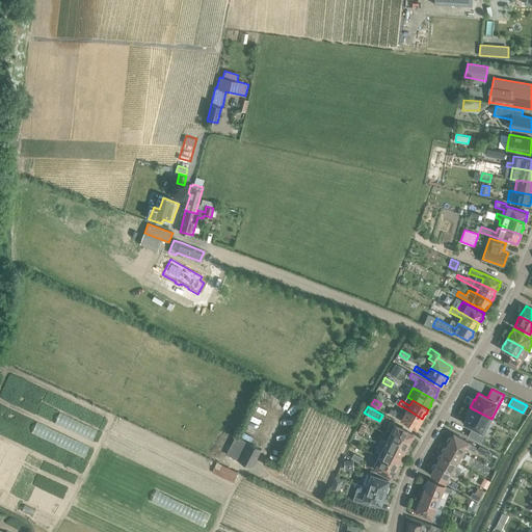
[(468,436),(480,443),(491,419),(470,407),(466,416),(467,416),(463,423),(472,427),(468,436)]
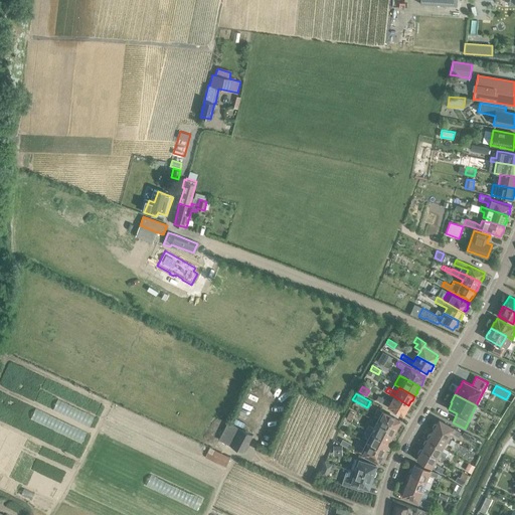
[(408,405),(397,398),(394,396),(390,402),(378,395),(376,399),(402,414),(405,410),(406,409),(408,407),(407,405),(408,405)]
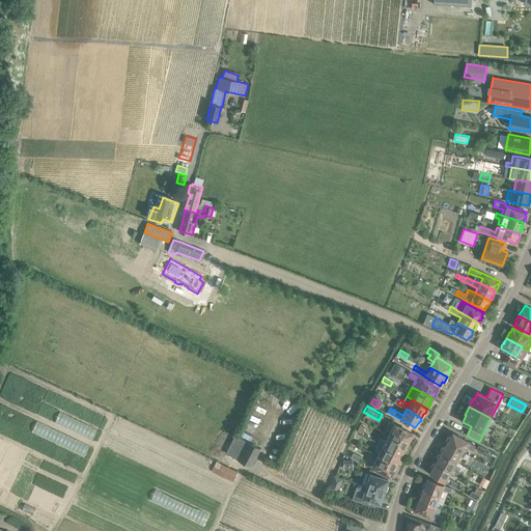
[(394,429),(391,436),(407,444),(407,443),(409,443),(410,440),(410,438),(412,434),(389,421),(387,425),(392,428),(394,429)]
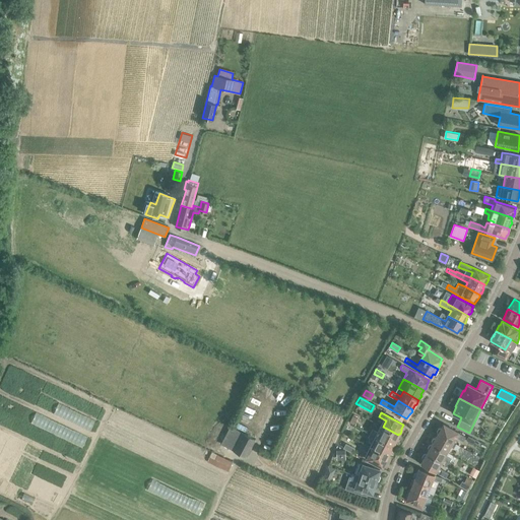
[(438,433),(438,434),(452,442),(456,436),(463,440),(465,437),(443,424),(441,428),(440,428),(438,429),(437,431),(438,433)]
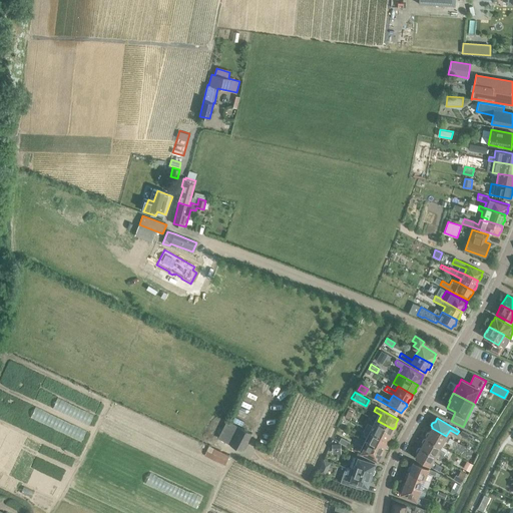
[(242,451),(251,433),(226,420),(217,438),(242,451)]
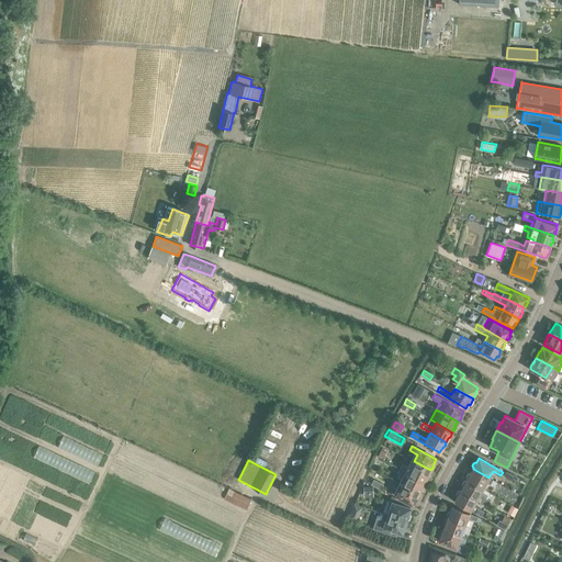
[(430,470),(414,461),(409,469),(402,464),(400,469),(425,481),(427,476),(428,476),(430,472),(429,471),(430,470)]
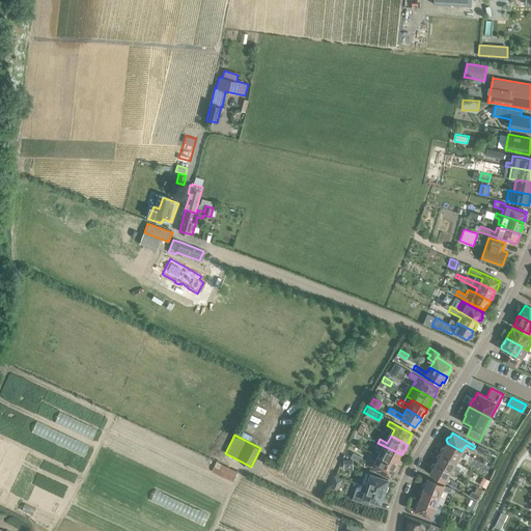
[(398,458),(401,454),(378,443),(375,447),(383,450),(380,457),(395,465),(396,465),(397,464),(399,460),(398,458)]
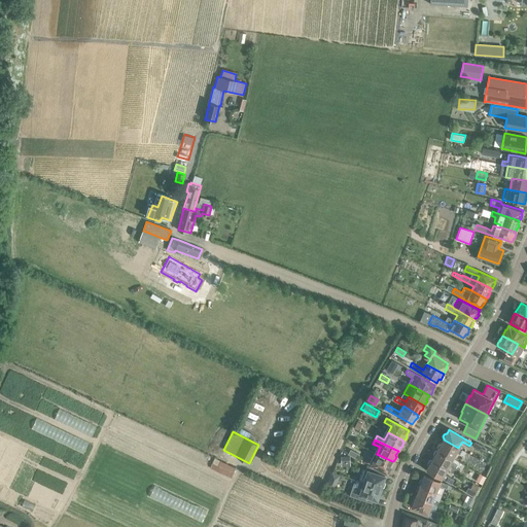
[(444,440),(441,444),(438,444),(437,447),(437,448),(438,449),(437,450),(453,458),(456,452),(458,453),(460,450),(458,448),(444,440)]
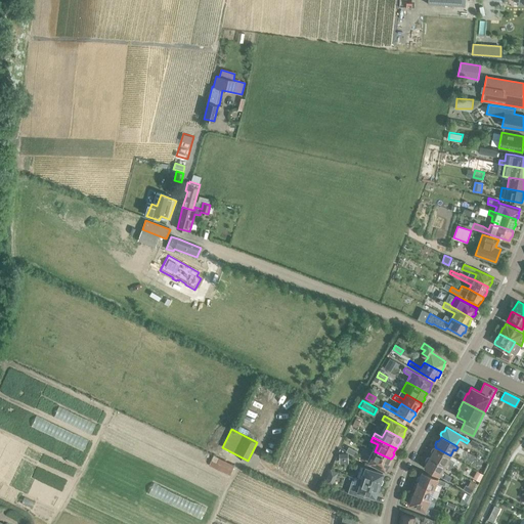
[(478,447),(480,443),(473,439),(470,443),(478,447)]
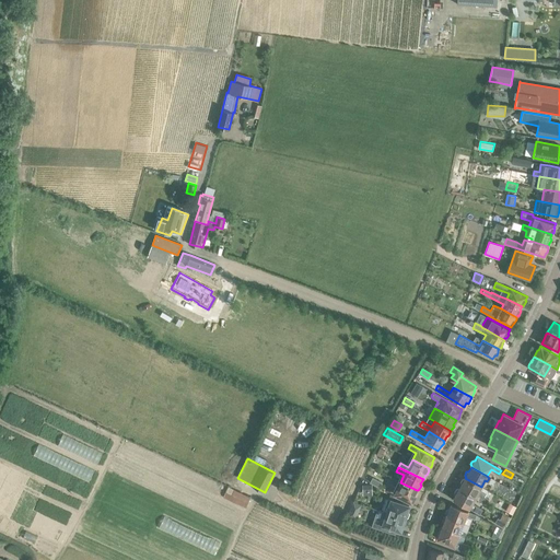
[(372,478),(370,482),(378,488),(382,483),(372,478)]
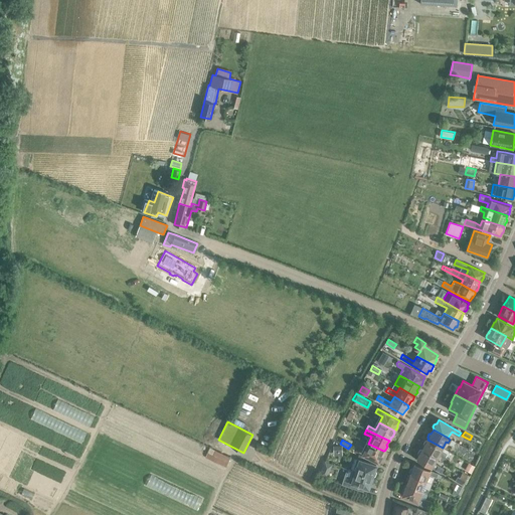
[(426,440),(424,441),(423,443),(423,445),(424,445),(422,449),(437,457),(446,463),(449,458),(445,456),(447,453),(441,450),(443,448),(427,440),(426,440)]
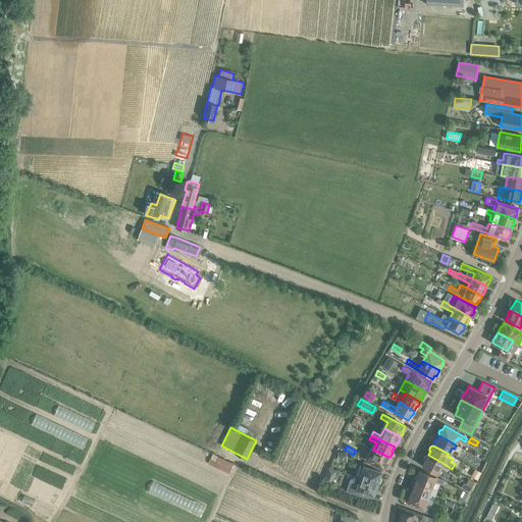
[(388,460),(388,458),(388,457),(373,450),(370,456),(368,455),(366,459),(383,468),(385,463),(387,463),(388,460)]
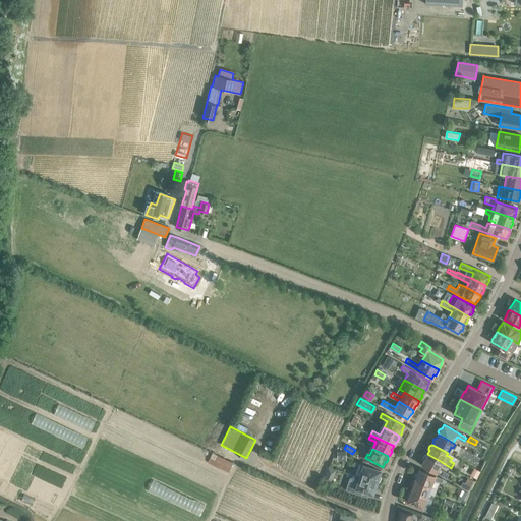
[(232,463),(212,454),(209,462),(228,471),(232,463)]
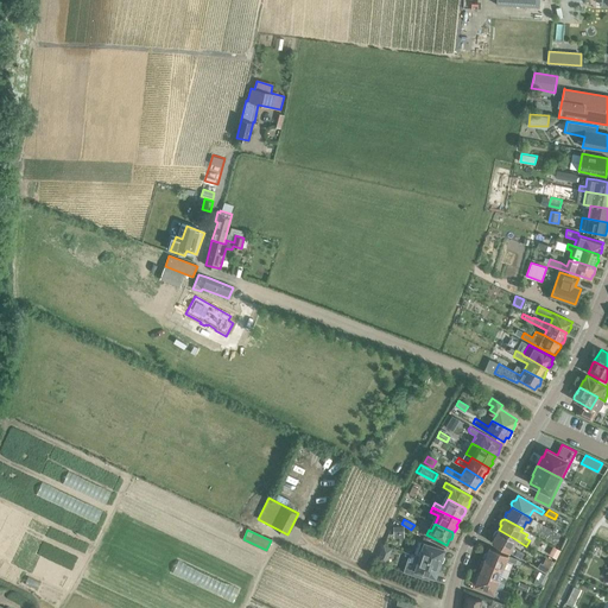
[(512,546),(515,539),(499,530),(498,531),(495,531),(494,534),(494,537),(495,537),(492,542),(520,558),(524,553),(512,546)]
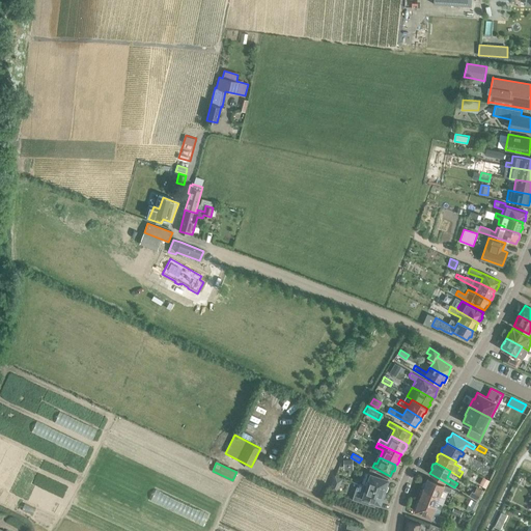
[(385,491),(387,490),(388,486),(387,484),(386,484),(388,479),(381,477),(382,474),(370,468),(368,473),(367,473),(363,484),(384,492),(384,491),(385,491)]
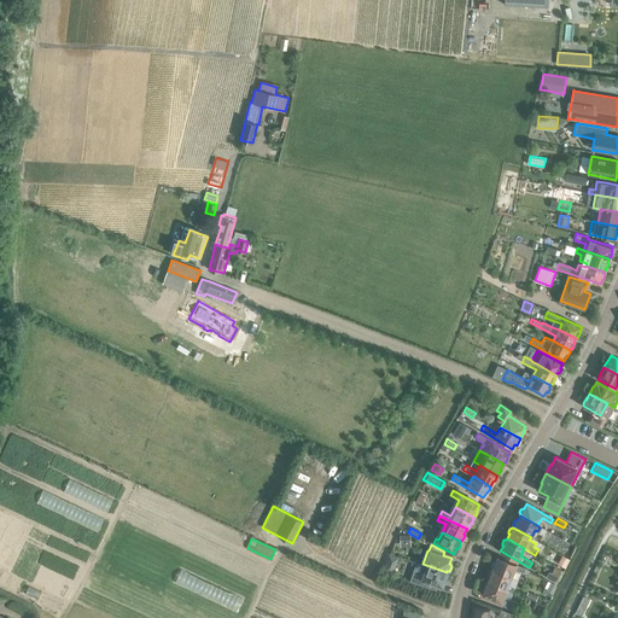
[(394,570),(396,554),(389,553),(385,569),(394,570)]
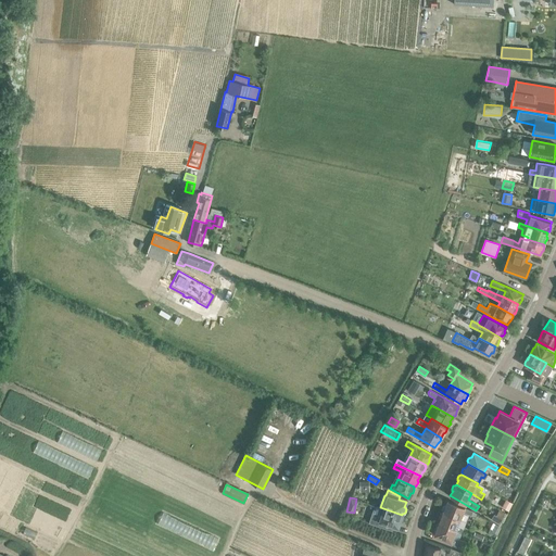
[(443,512),(443,513),(459,519),(463,512),(471,515),(472,510),(447,501),(445,506),(445,505),(443,506),(442,509),(443,512)]
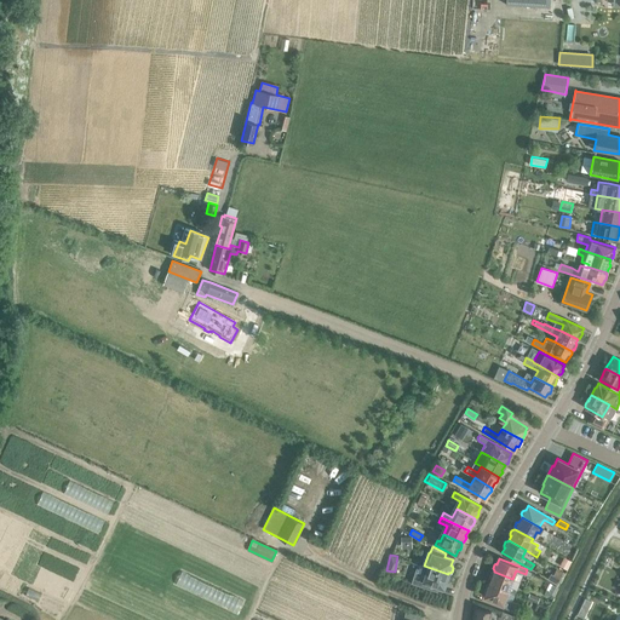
[(566,558),(561,567),(567,569),(570,561),(566,558)]
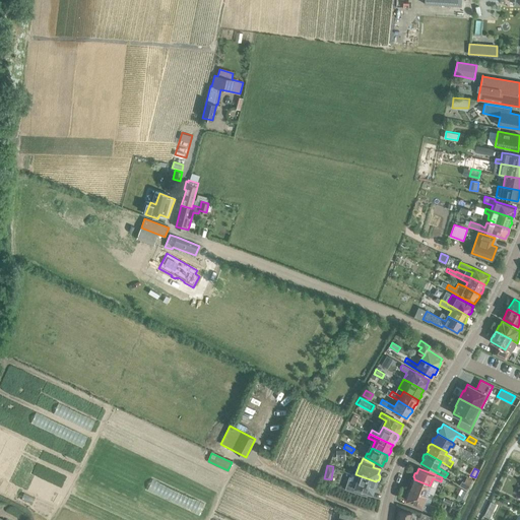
[(376,482),(376,481),(355,474),(355,475),(350,473),(344,489),(364,495),(365,491),(372,493),(374,488),(375,488),(376,488),(377,483),(376,482)]
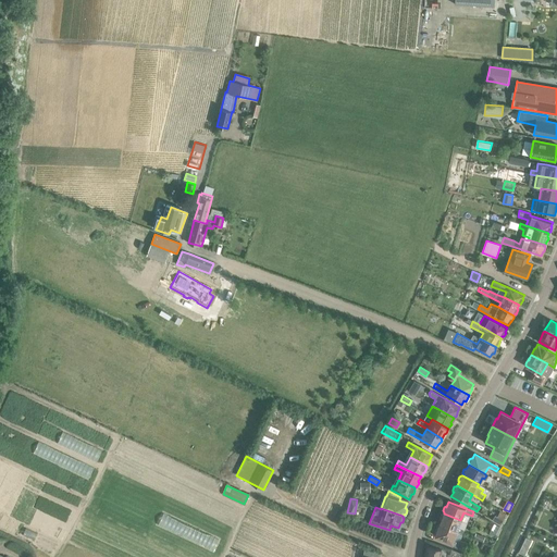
[(458,527),(460,520),(444,514),(444,515),(443,514),(441,515),(440,518),(441,519),(442,520),(440,524),(456,531),(461,533),(463,529),(458,527)]
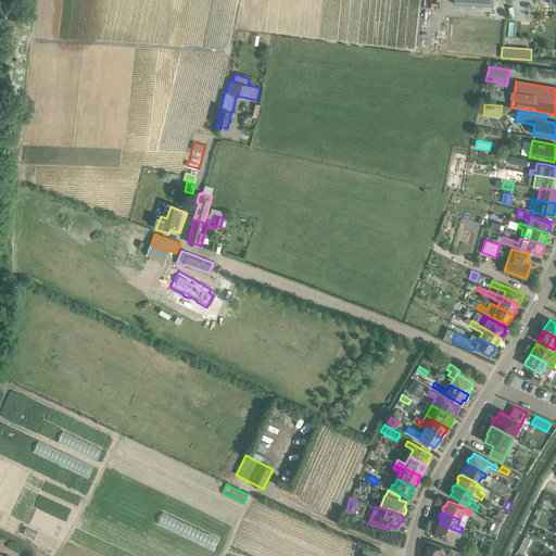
[(500,523),(503,518),(496,515),(494,514),(491,519),(500,523)]
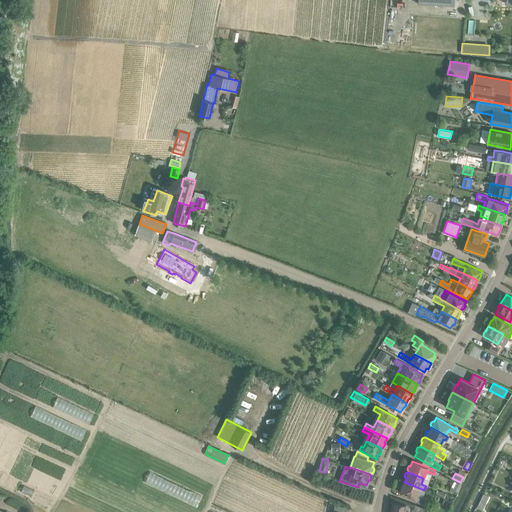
[(417,494),(419,488),(404,482),(403,483),(401,483),(400,486),(401,488),(400,493),(414,498),(414,500),(423,504),(425,498),(417,494)]
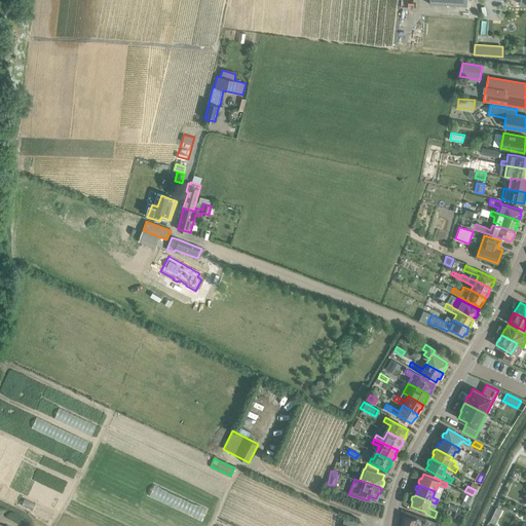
[(450,503),(448,509),(455,512),(457,506),(450,503)]
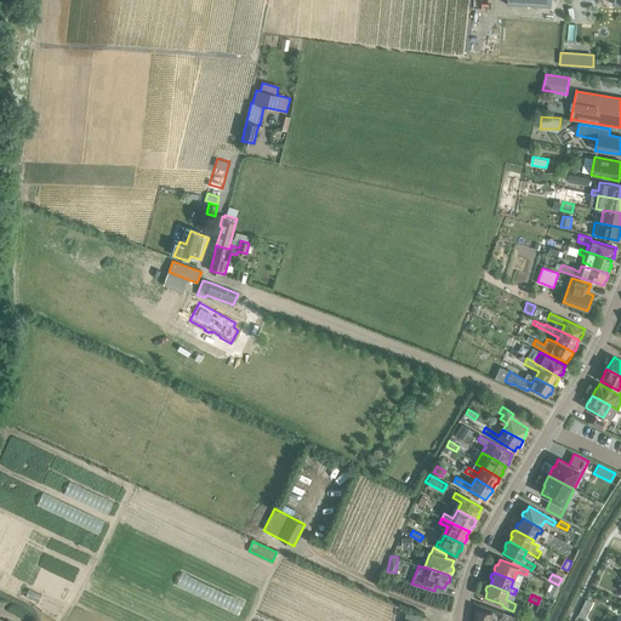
[(490,620),(493,611),(476,610),(473,620),(490,620)]
